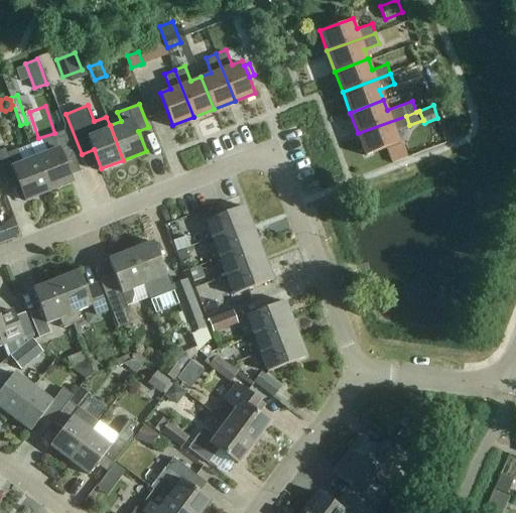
[(406,116),(358,133),(366,153),(399,141),(395,130),(409,125),(406,116)]
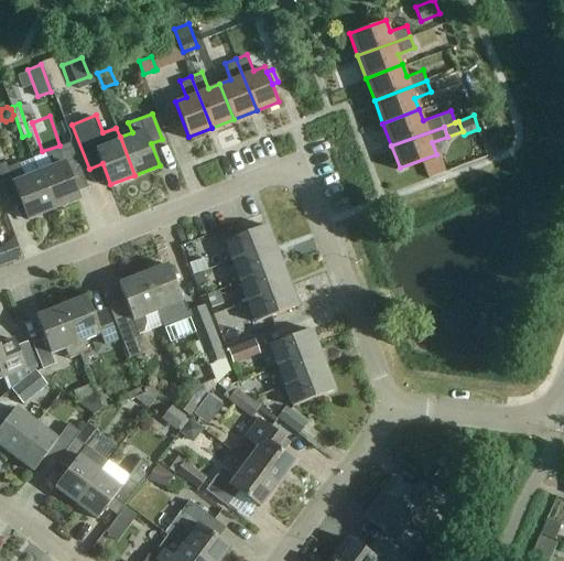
[(39,171),(53,207),(78,197),(68,171),(79,166),(69,141),(46,150),(53,165),(39,171)]
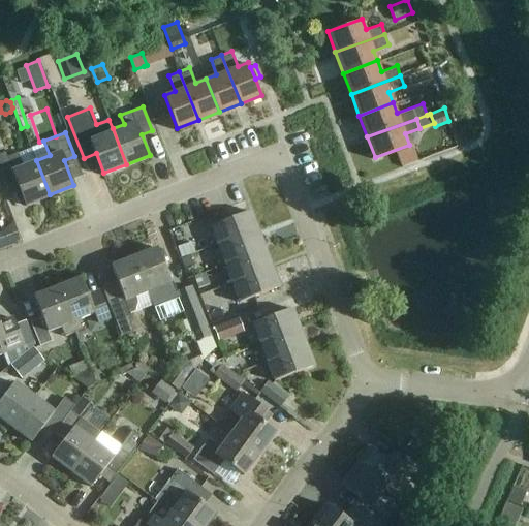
[(50,194),(36,160),(23,165),(18,151),(7,156),(5,151),(0,152),(0,171),(5,184),(16,180),(26,205),(50,194)]
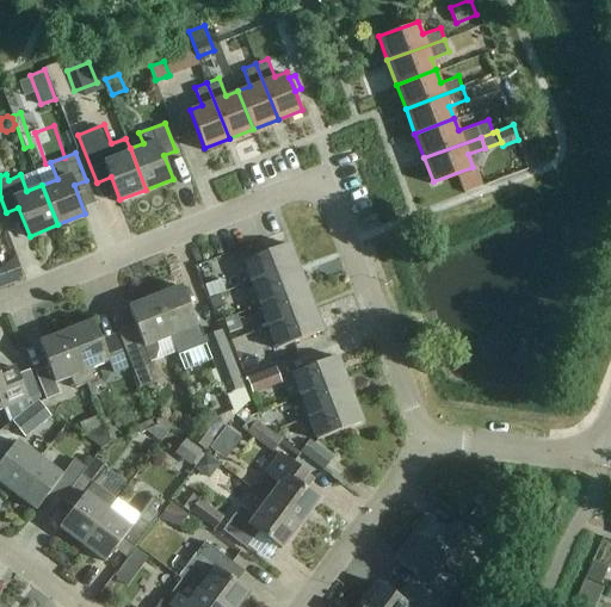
[(252,280),(297,262),(289,241),(244,259),(252,280)]
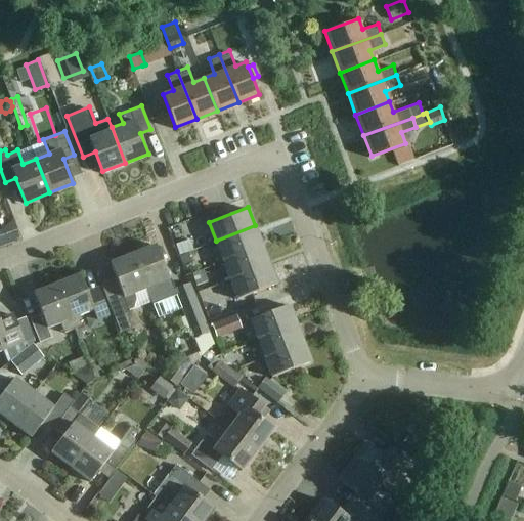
[(255,225),(216,241),(223,259),(262,244),(255,225)]
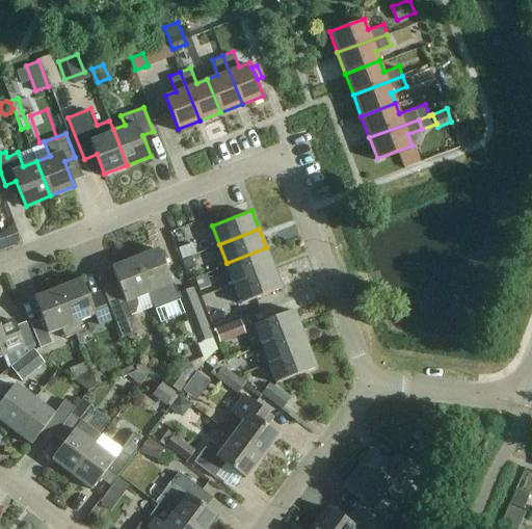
[(183,258),(197,253),(193,242),(179,247),(183,258)]
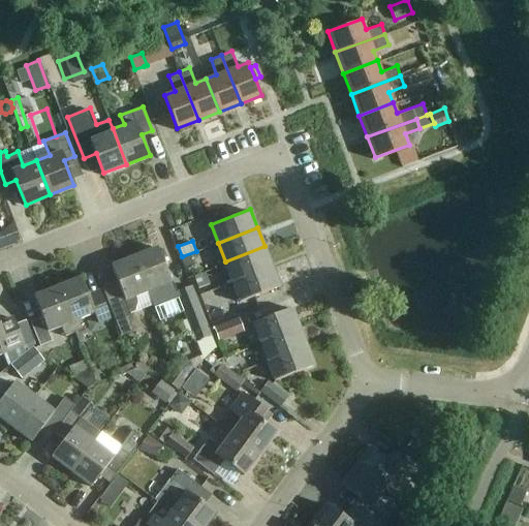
[(157,245),(134,254),(148,288),(158,314),(182,305),(176,290),(177,290),(173,278),(170,279),(157,245)]
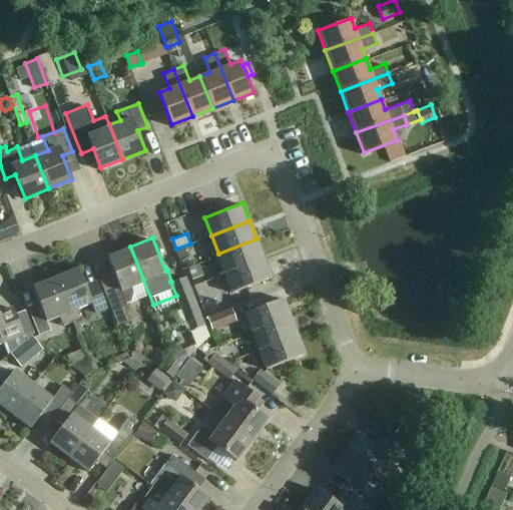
[(225,272),(264,257),(257,238),(218,253),(225,272)]
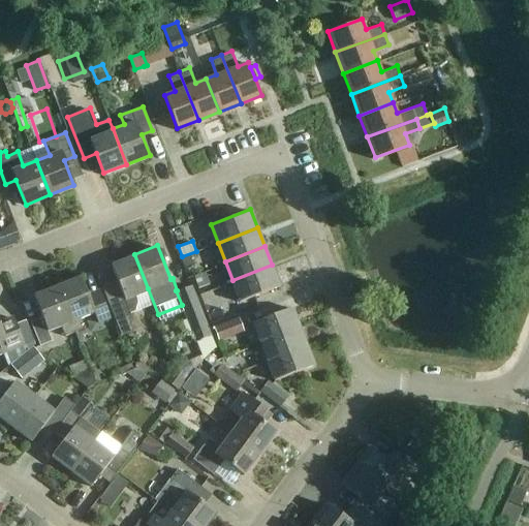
[(134,295),(148,288),(134,254),(112,264),(121,288),(106,294),(117,319),(128,314),(127,311),(134,308),(135,299),(134,295)]
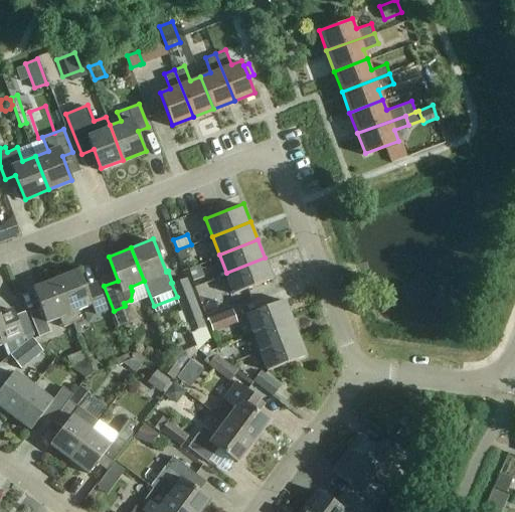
[(181,261),(188,259),(184,247),(177,250),(181,261)]
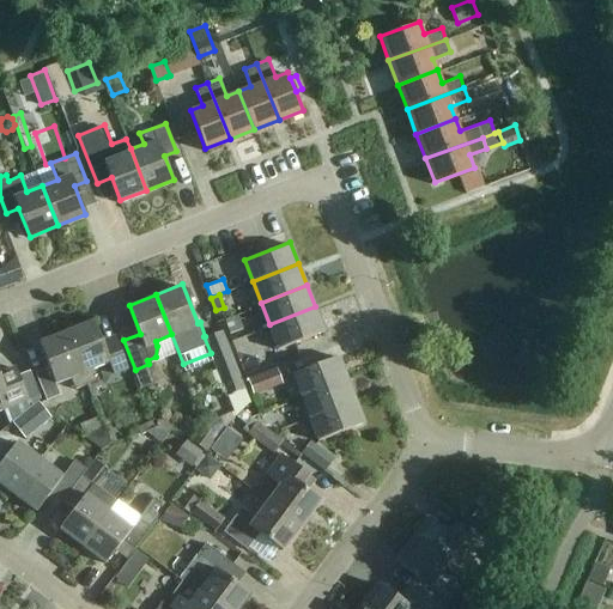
[(315,306),(269,324),(278,346),(323,328),(315,306)]
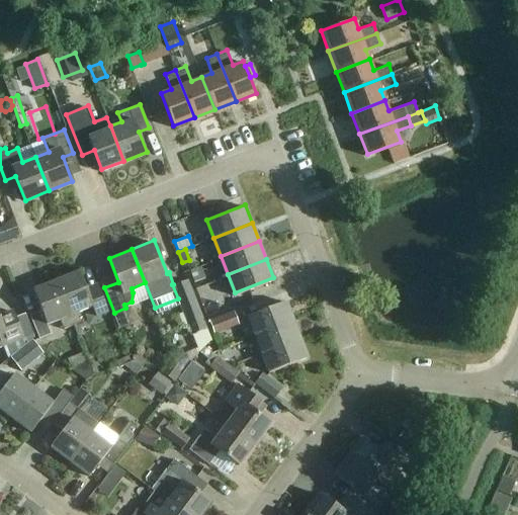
[(191,281),(205,276),(201,266),(188,271),(191,281)]
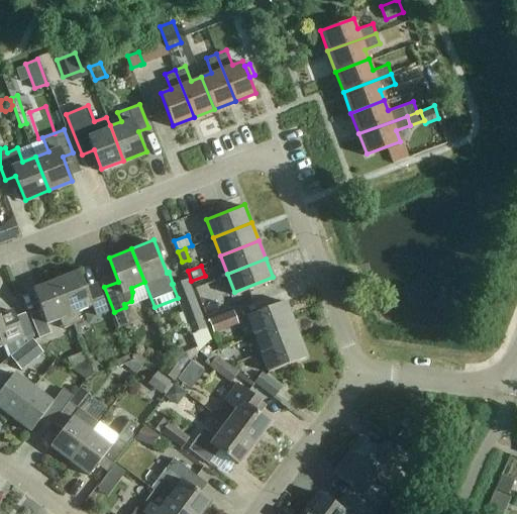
[(56,279),(73,323),(83,319),(79,309),(92,304),(95,314),(107,309),(98,286),(86,290),(79,270),(56,279)]
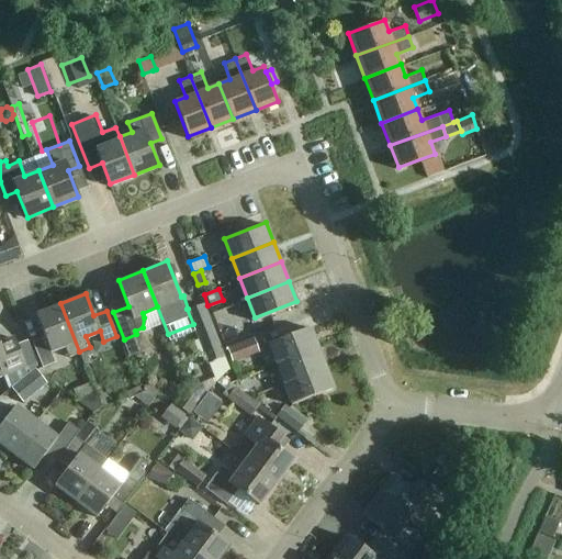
[(208,362),(225,356),(204,302),(188,309),(187,309),(193,324),(208,362)]
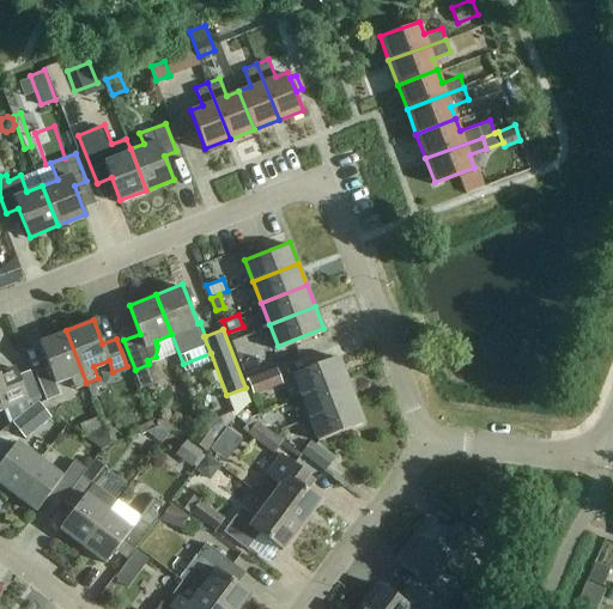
[(74,387),(86,383),(66,330),(38,341),(48,365),(35,371),(46,399),(60,393),(55,382),(70,376),(74,387)]
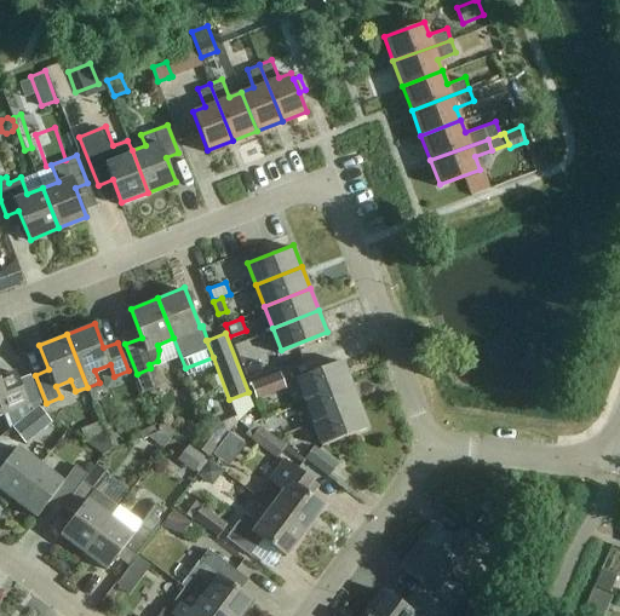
[(304,398),(350,380),(342,358),(294,376),(304,398)]
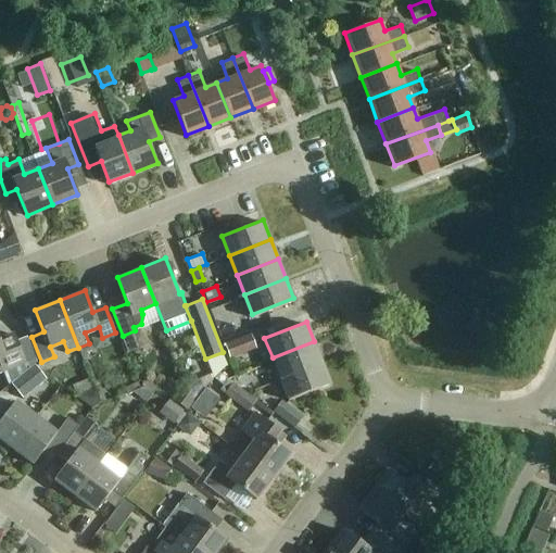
[(9,384),(11,381),(35,362),(35,363),(38,361),(36,355),(24,360),(13,332),(0,337),(0,369),(3,368),(9,384)]
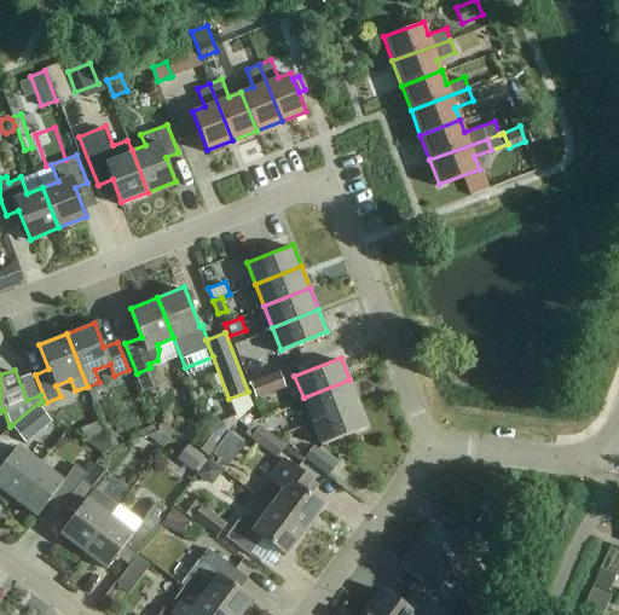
[(256,398),(285,387),(279,371),(250,382),(256,398)]
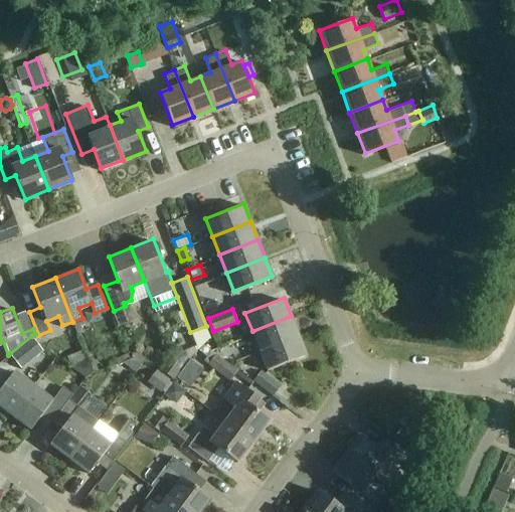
[(260,350),(298,335),(291,316),(252,331),(260,350)]
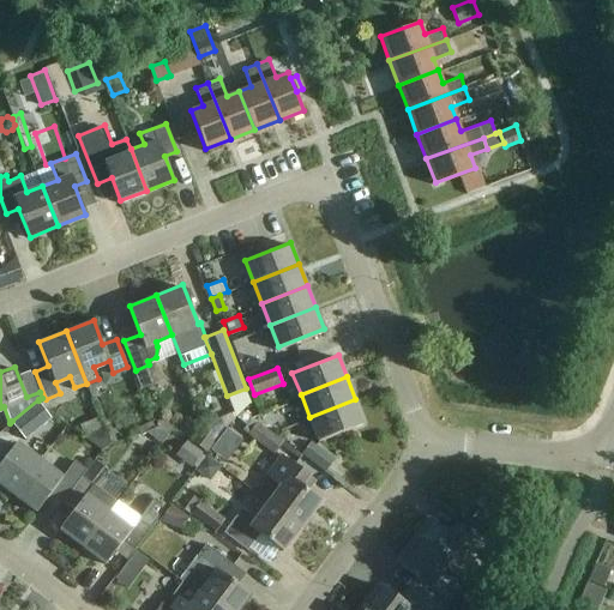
[(12,421),(25,438),(52,416),(38,400),(38,399),(12,421)]
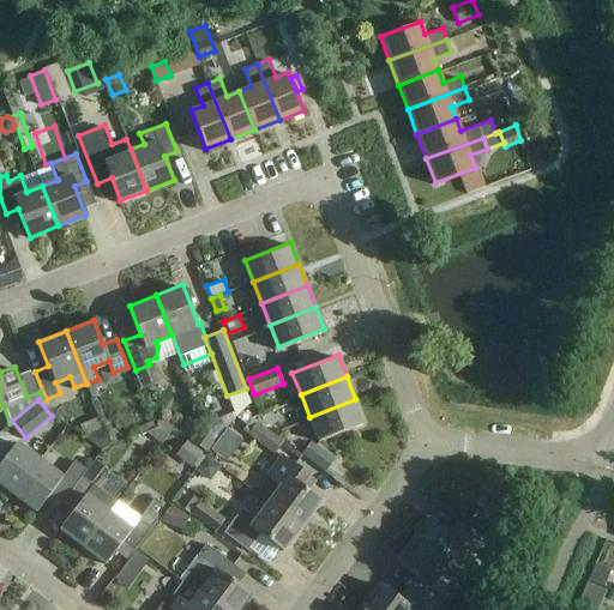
[(355,399),(309,417),(318,439),(363,421),(355,399)]
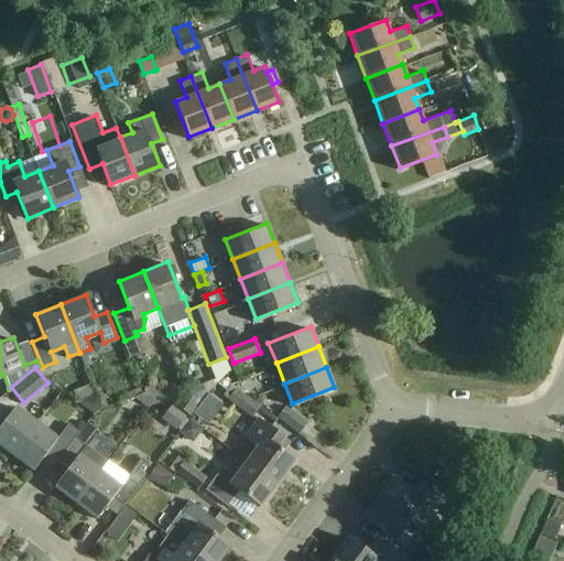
[(163,405),(175,384),(161,376),(150,397),(163,405)]
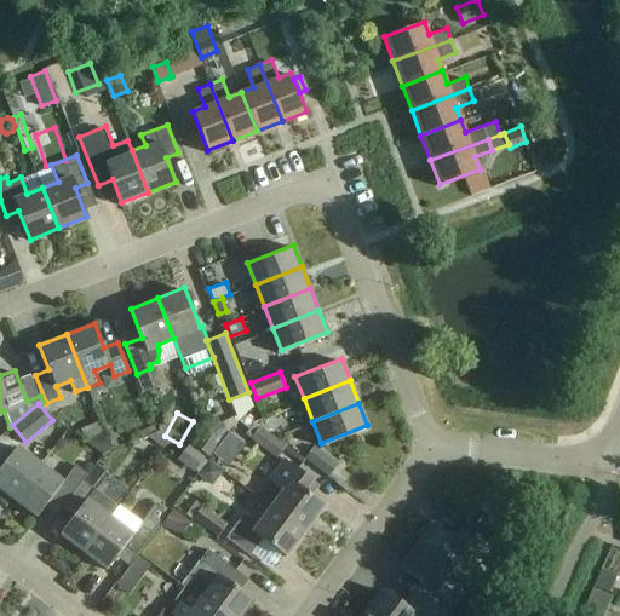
[(246,433),(252,437),(277,456),(286,445),(246,415),(246,418),(244,415),(240,421),(248,429),(246,433)]
